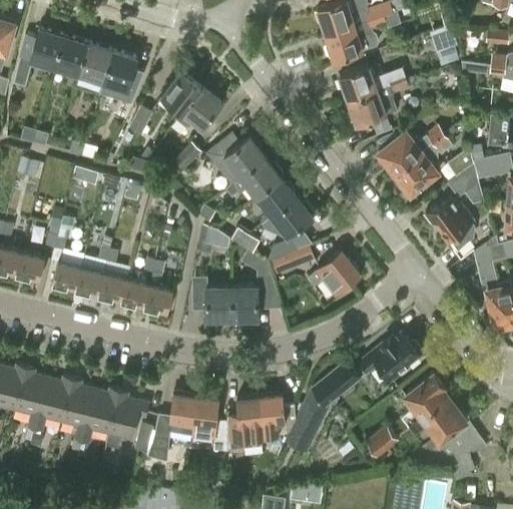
[(345,0),(318,10),(326,35),(337,31),(356,24),(384,16),(383,14),(393,11),(389,1),(365,9),(365,8),(367,3),(365,0),(345,0)]
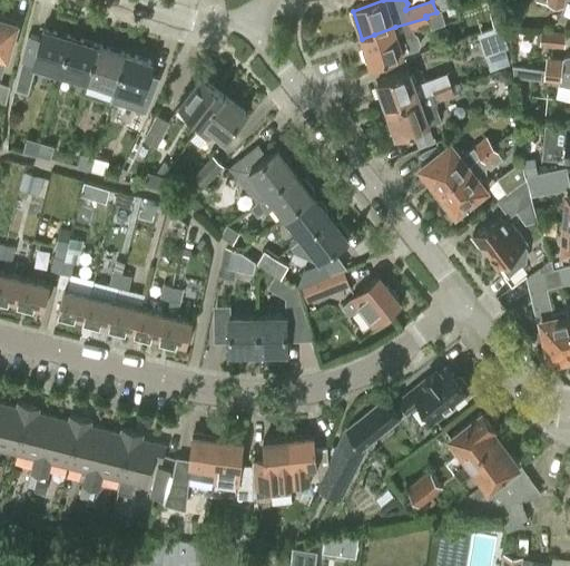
[(564,9),(564,0),(536,0),(536,3),(547,6),(547,7),(564,9)]
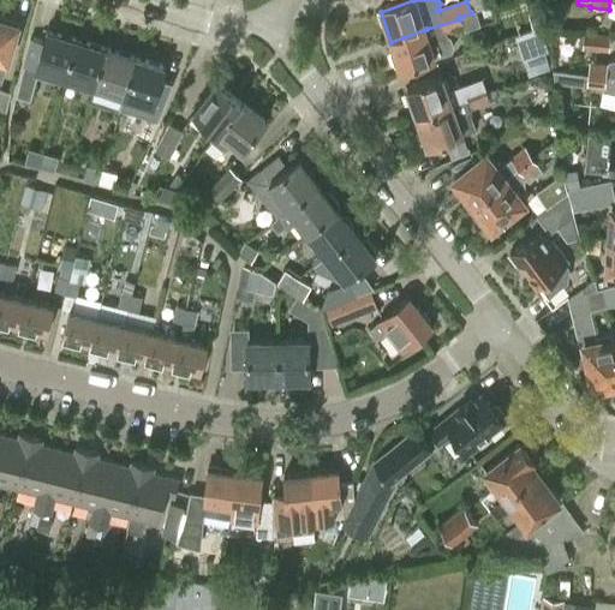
[(404,37),(390,42),(394,53),(390,57),(394,67),(400,67),(401,71),(452,53),(454,48),(451,40),(447,37),(446,35),(464,29),(460,19),(427,29),(404,37)]
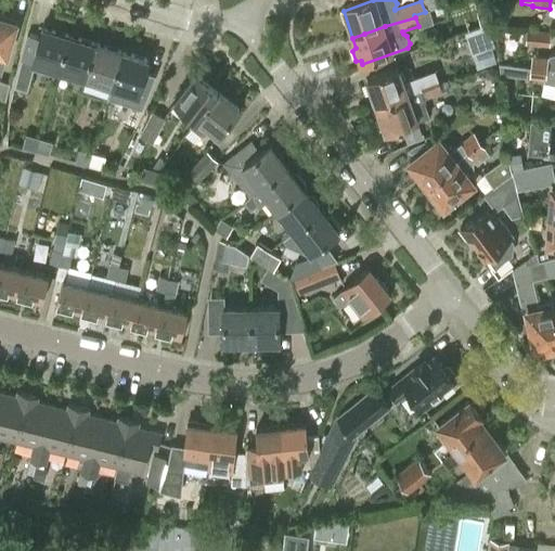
[(0,75),(0,76),(16,25),(0,20),(0,75)]
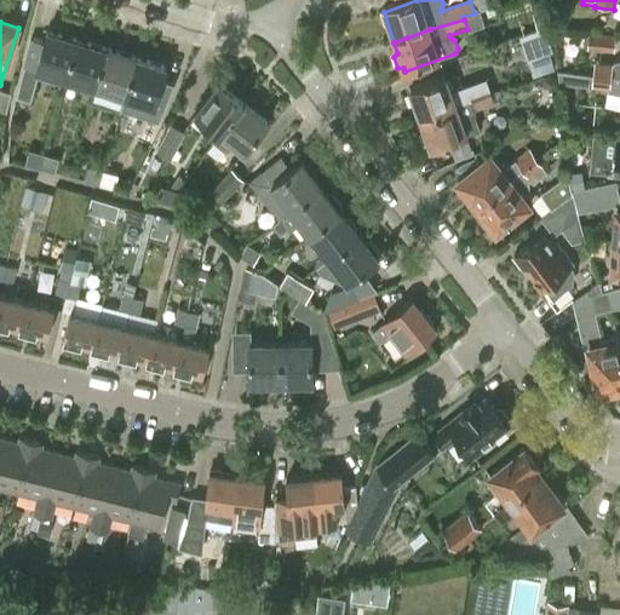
[(554,56),(545,32),(520,40),(528,63),(554,56)]
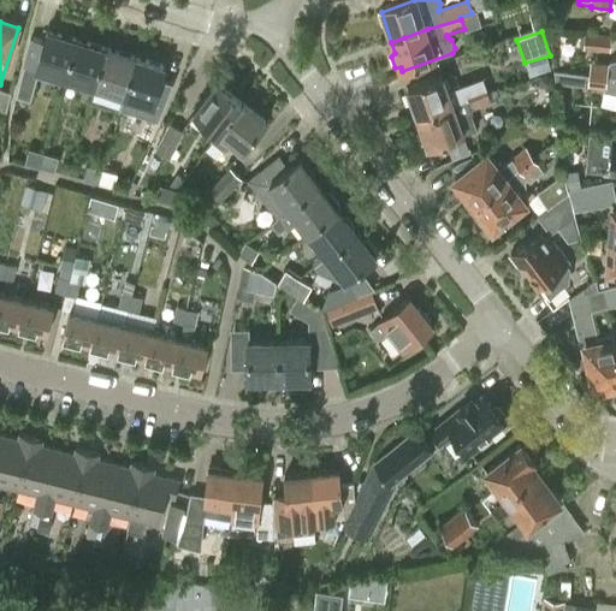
[(66,82),(78,43),(47,34),(43,45),(31,42),(23,70),(25,70),(17,99),(30,102),(37,79),(48,83),(51,77),(66,82)]
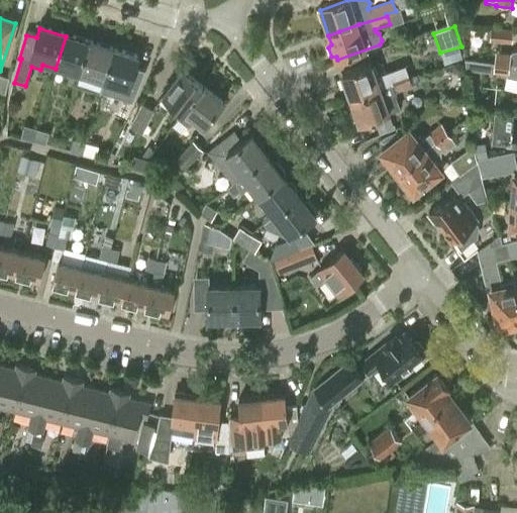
[(512,31),(490,29),(489,43),(511,44),(512,31)]
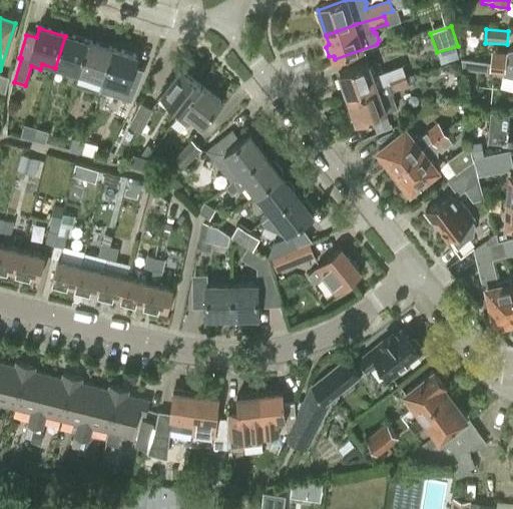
[(55,68),(79,76),(89,43),(65,36),(55,68)]
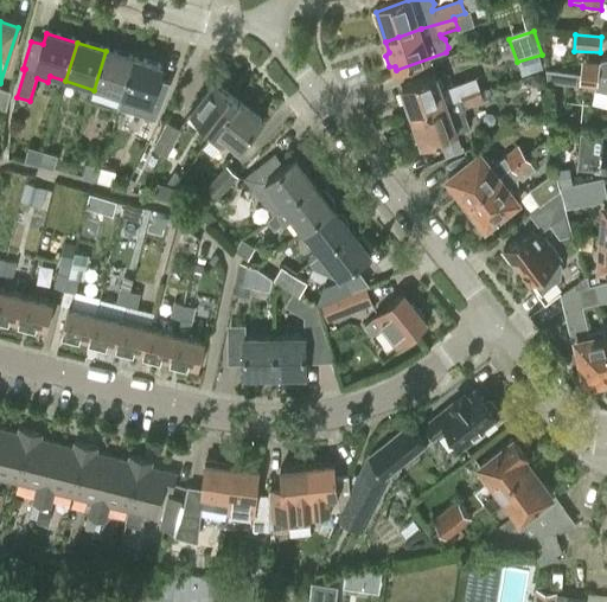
[(134,59),(106,51),(94,90),(122,98),(127,83),(134,59)]
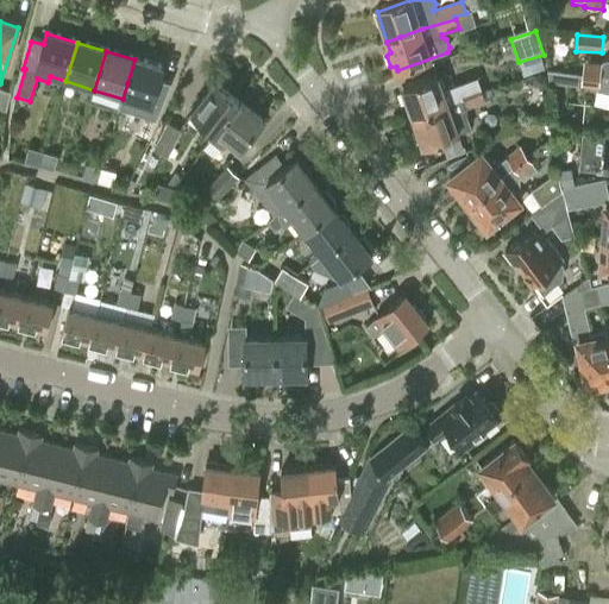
[(127,83),(123,99),(124,99),(120,112),(158,123),(173,86),(161,82),(165,69),(135,60),(127,83)]
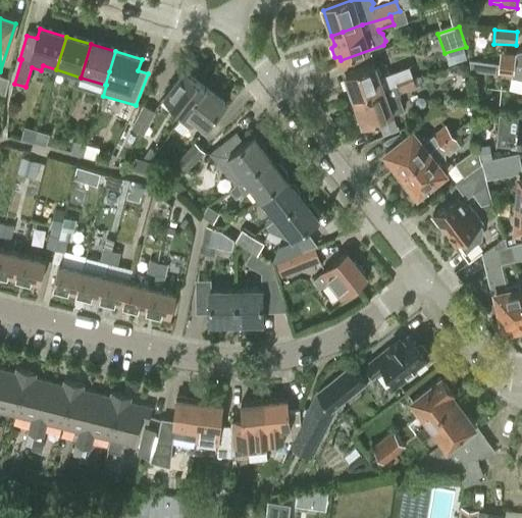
[(500,56),(499,67),(521,69),(521,56),(515,58),(500,56)]
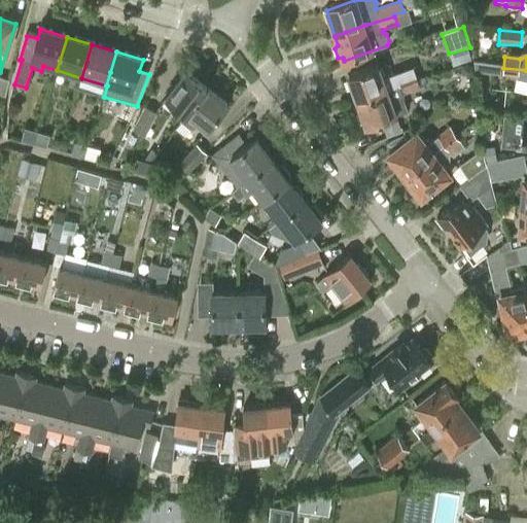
[(360,104),(418,83),(413,69),(384,80),(379,68),(351,78),(360,104)]
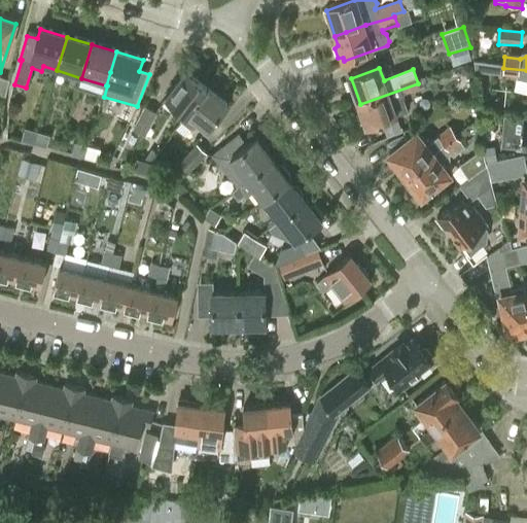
[(526,70),(503,68),(502,77),(517,79),(517,83),(526,84),(526,70)]
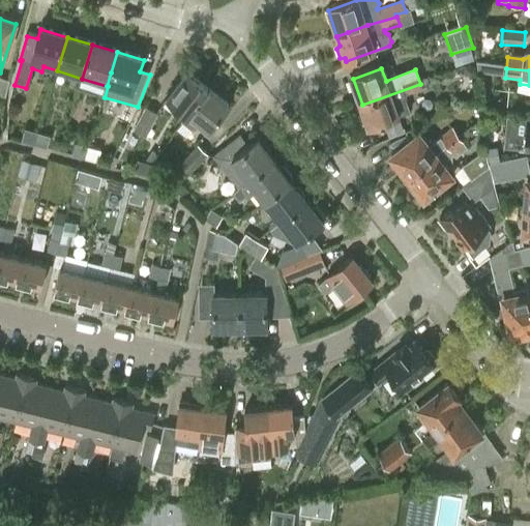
[(167,101),(188,118),(199,104),(210,90),(188,74),(167,101)]
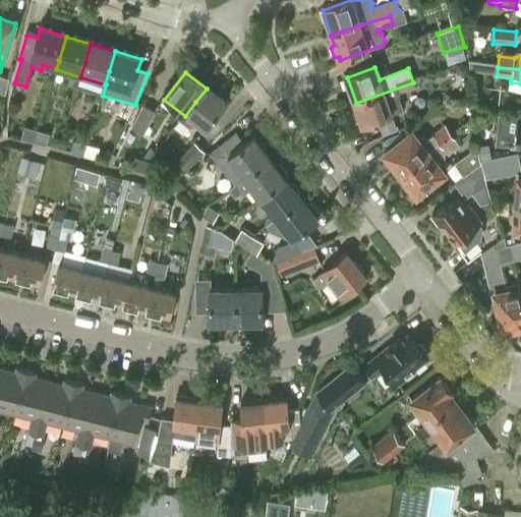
[(0,94),(4,96),(8,80),(0,77),(0,94)]
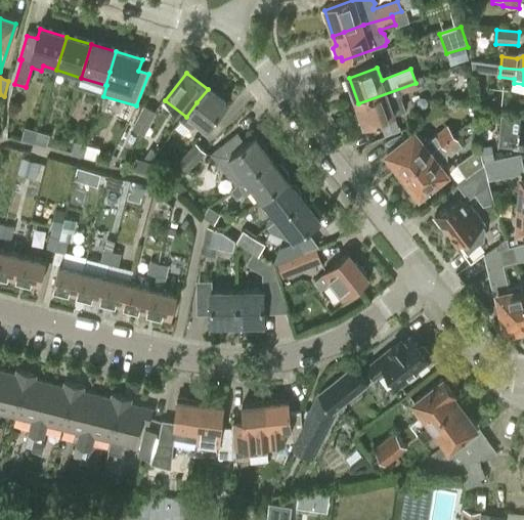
[(395,118),(406,114),(401,100),(402,95),(419,89),(416,83),(358,103),(367,128),(395,118)]
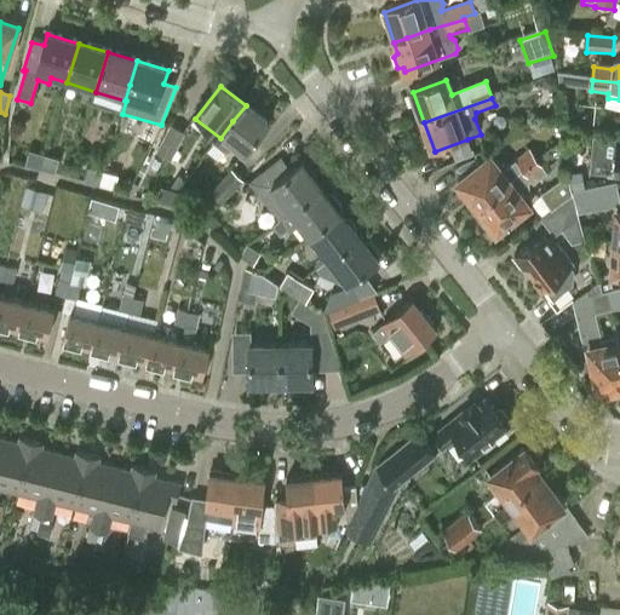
[(270,124),(246,105),(233,121),(220,138),(211,150),(223,159),(233,147),(245,156),(270,124)]
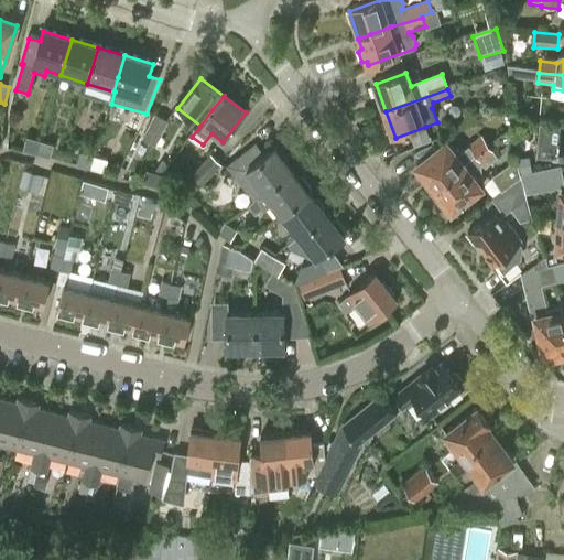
[(155,118),(143,142),(155,148),(167,125),(155,118)]
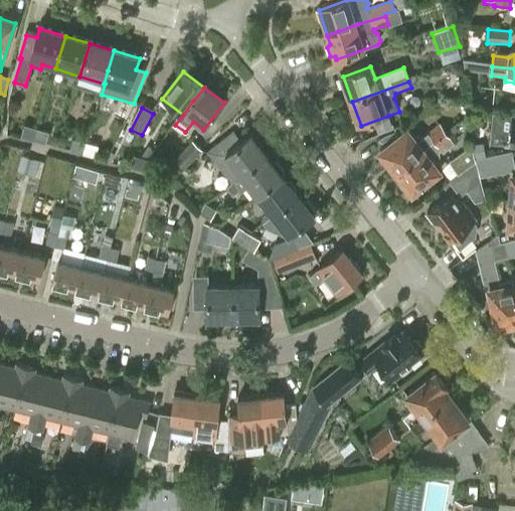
[(514,120),(513,120),(495,118),(492,145),(510,147),(510,150),(514,150),(514,120)]
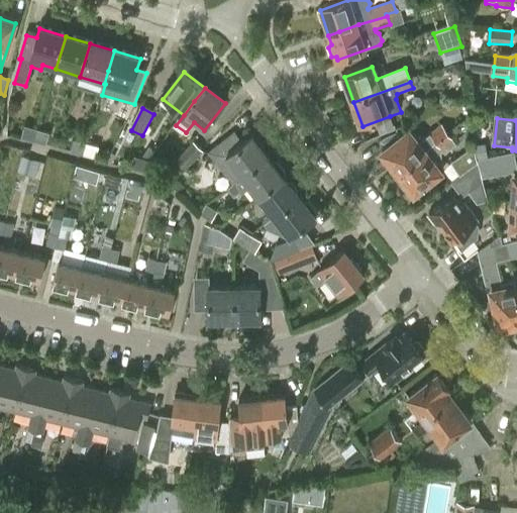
[(437,144),(448,135),(440,127),(429,136),(437,144)]
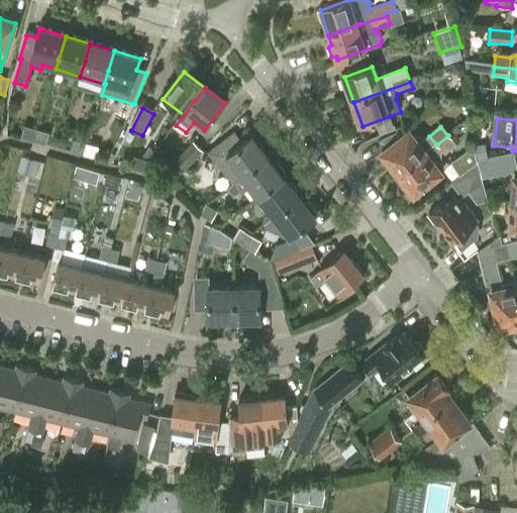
[(21,139),(32,142),(36,131),(24,128),(21,139)]
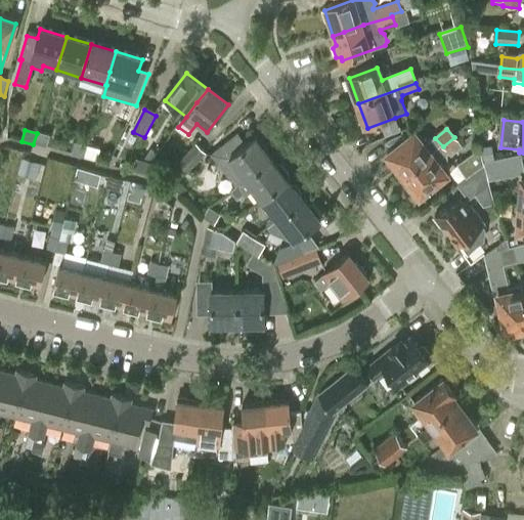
[(50,136),(37,133),(33,144),(47,148),(50,136)]
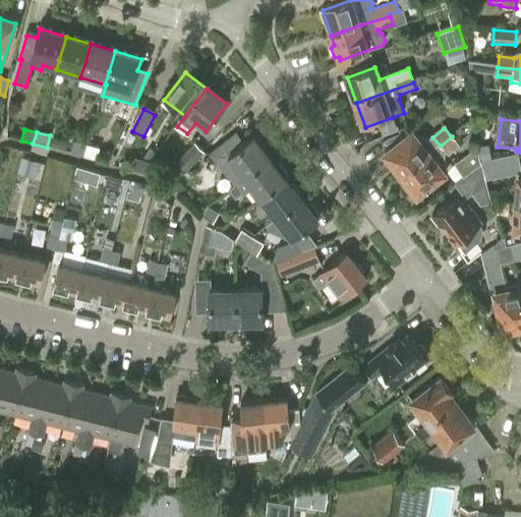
[(413,134),(405,139),(402,136),(388,142),(385,146),(390,152),(385,156),(401,176),(428,155),(413,134)]
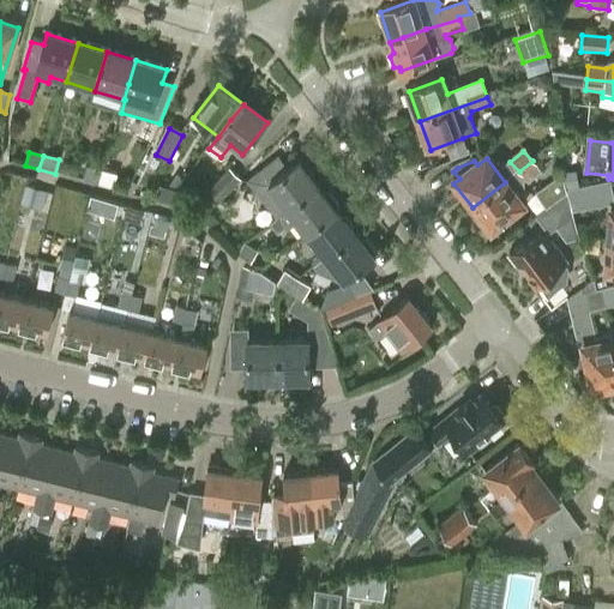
[(505,182),(473,207),(492,231),(524,206),(512,191),(525,180),(529,185),(543,173),(533,161),(505,182)]
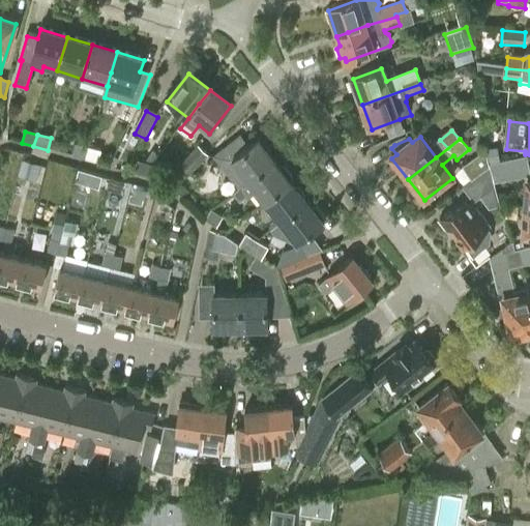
[(240,191),(276,162),(260,141),(249,149),(242,140),(215,159),(240,191)]
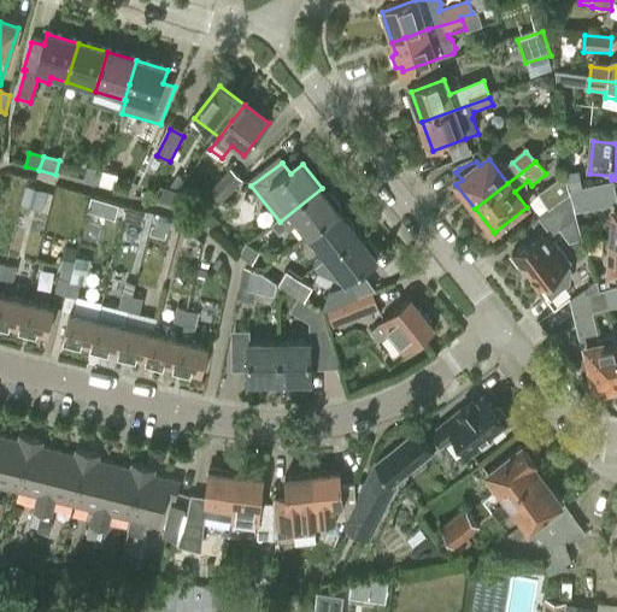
[(83,183),(98,187),(103,172),(87,169),(83,183)]
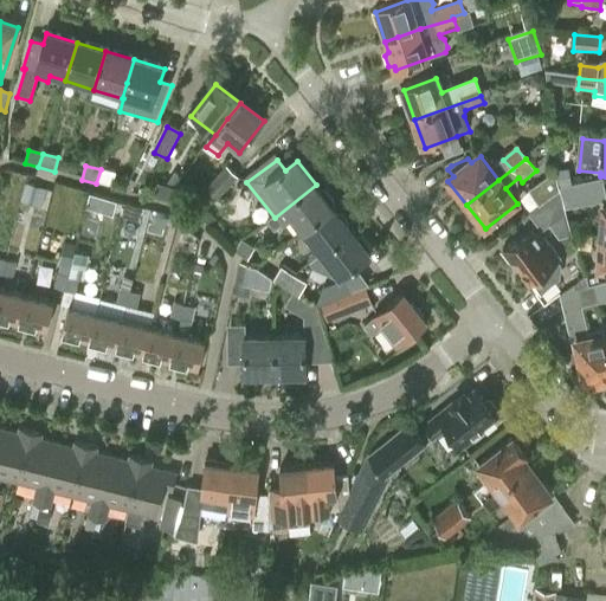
[(238,179),(226,168),(206,189),(217,201),(238,179)]
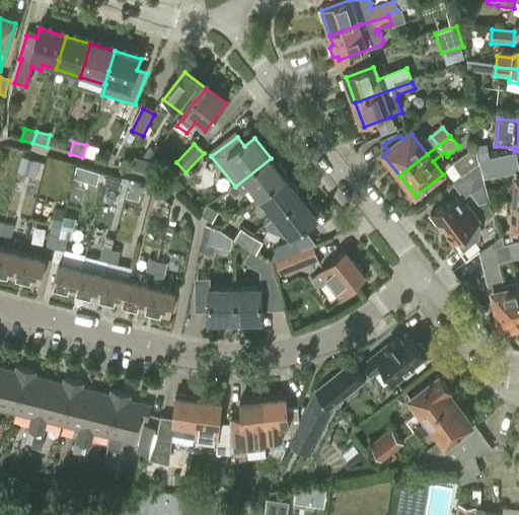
[(99,149),(86,145),(82,157),(96,161),(99,149)]
